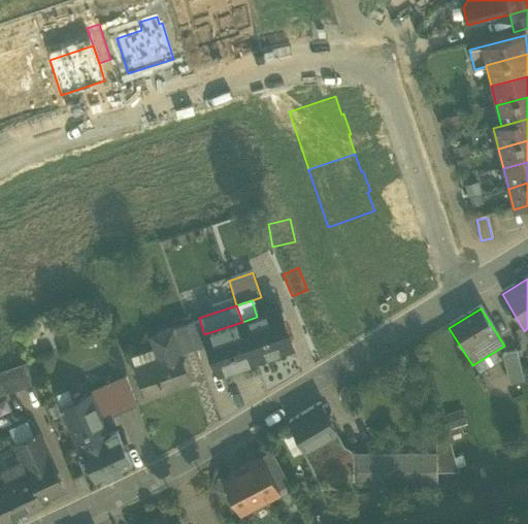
[(257,317),(242,322),(256,361),(292,349),(278,309),(257,317)]
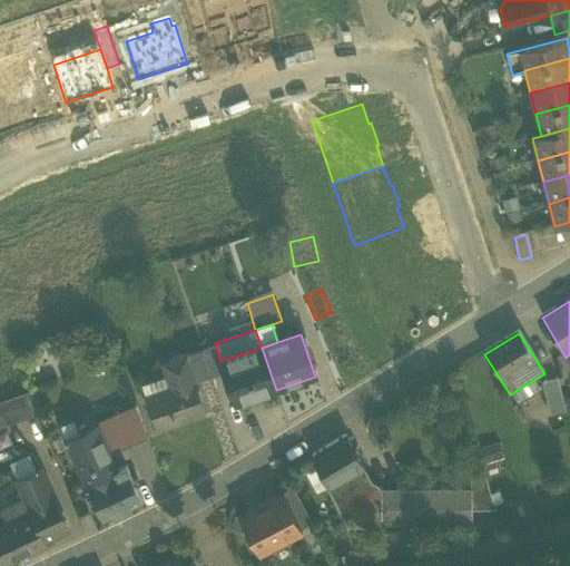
[(216,347),(202,352),(210,378),(224,373),(225,373),(220,361),(216,347)]
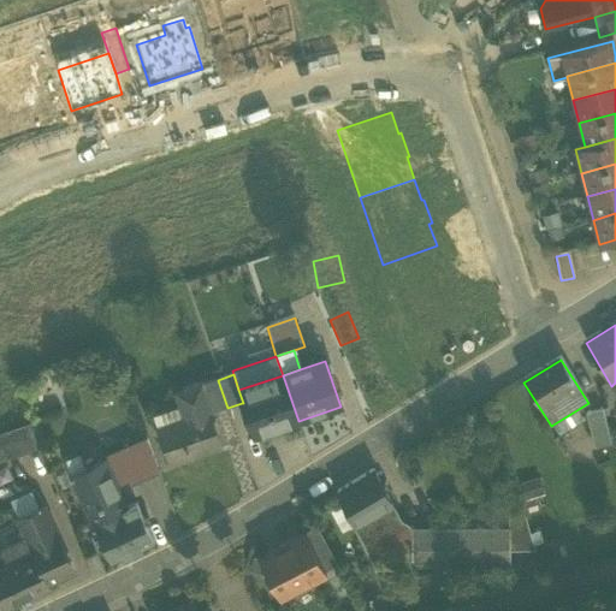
[(260,434),(298,421),(283,375),(238,390),(243,403),(242,403),(253,437),(260,434)]
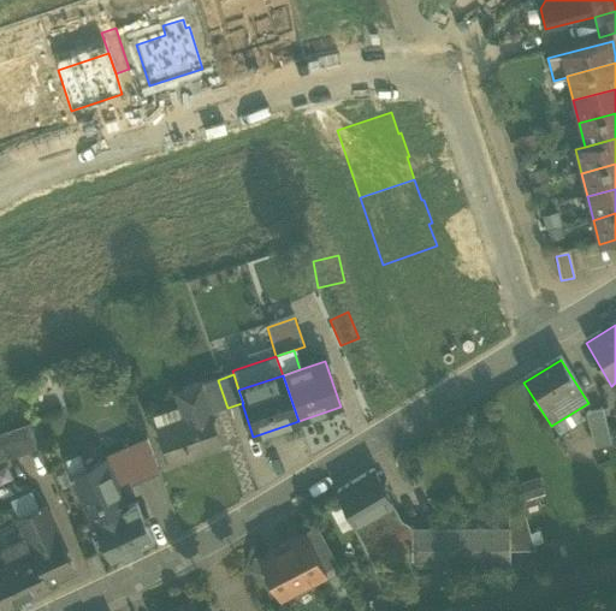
[(211,414),(227,408),(218,380),(201,386),(211,414)]
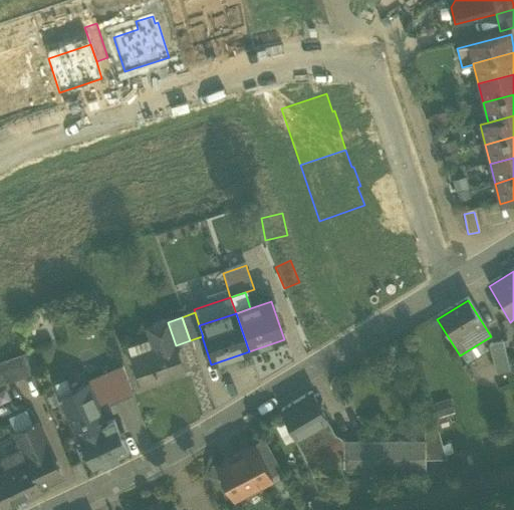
[(132,358),(142,388),(185,372),(176,345),(168,322),(148,328),(152,339),(155,350),(132,358)]
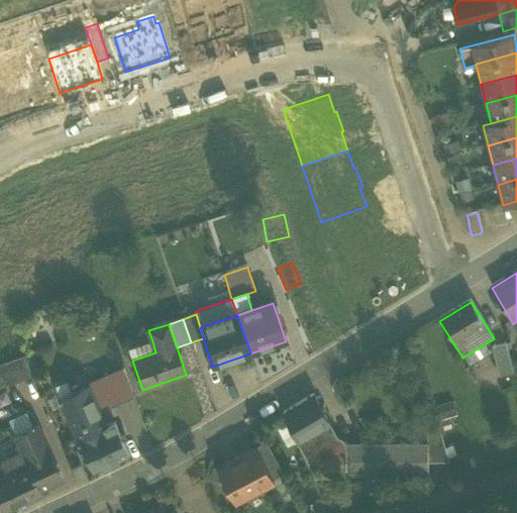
[(156,352),(152,341),(128,349),(132,361),(156,352)]
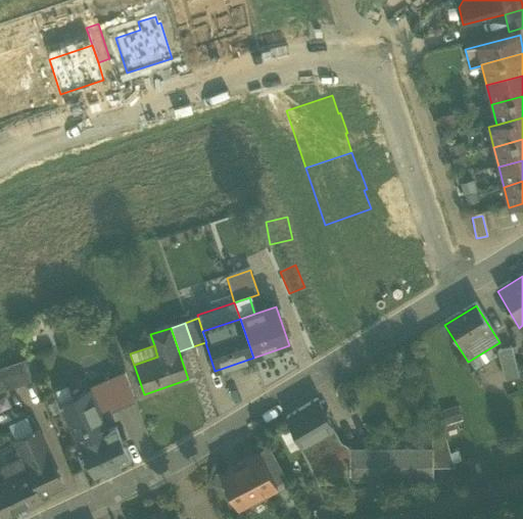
[(497,354),(505,383),(519,379),(517,372),(512,349),(497,354)]
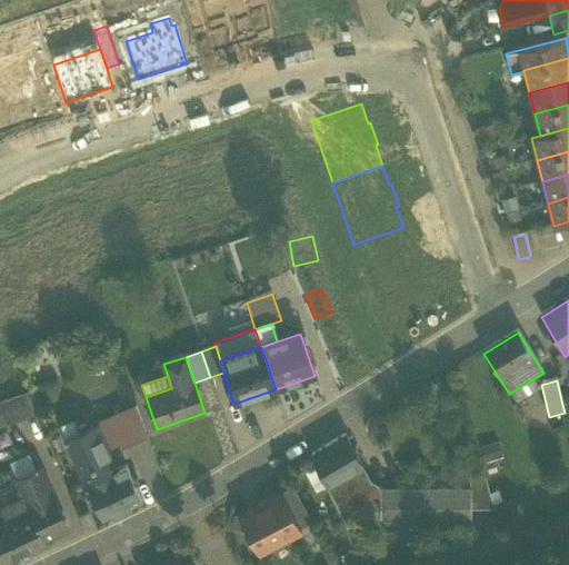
[(0,418),(6,434),(39,420),(29,395),(0,404),(0,418)]
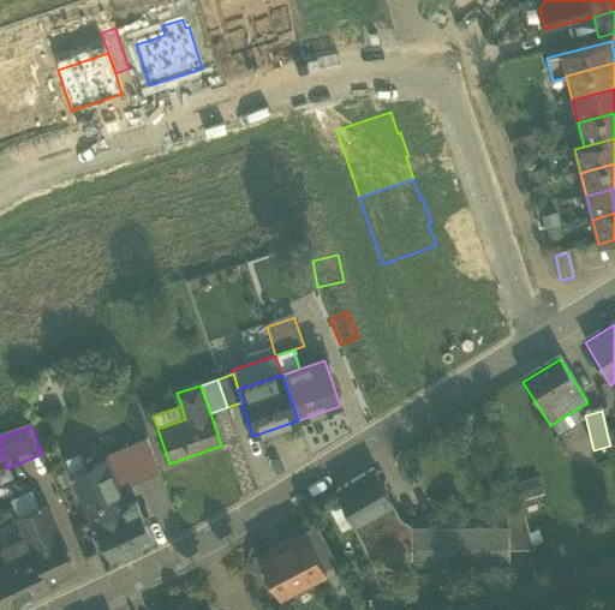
[(117,454),(120,461),(132,485),(159,474),(147,441),(117,454)]
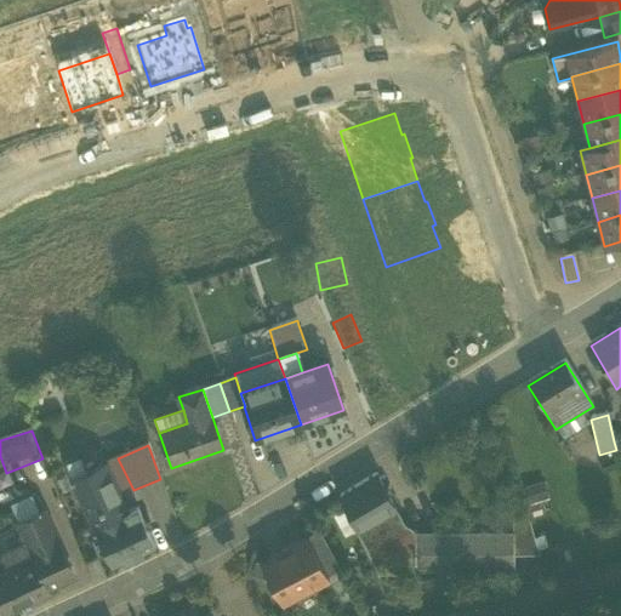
[(127,514),(119,496),(108,472),(106,465),(72,479),(72,482),(70,482),(72,484),(73,484),(93,530),(127,514)]
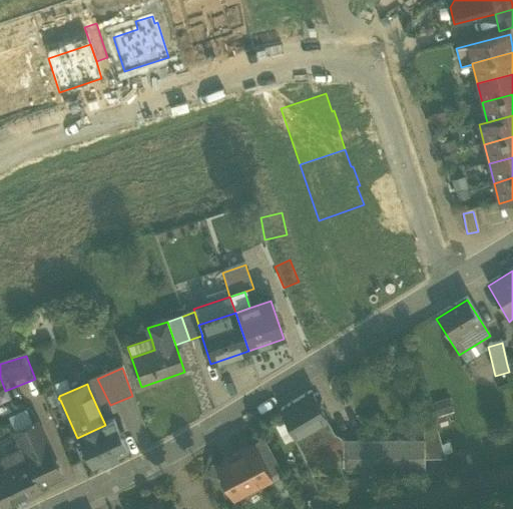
[(100,385),(89,390),(98,410),(110,405),(100,385)]
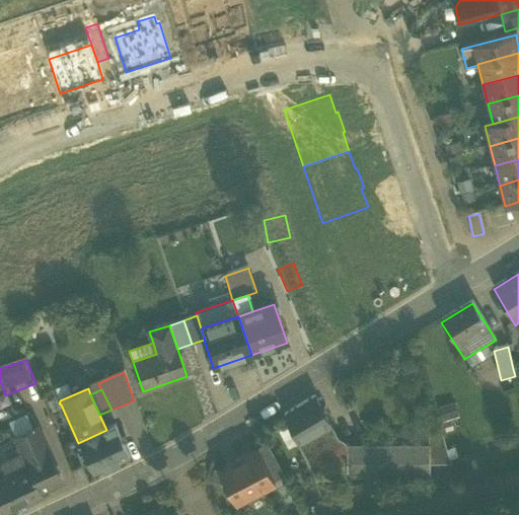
[(284,417),(300,447),(329,429),(314,398),(284,417)]
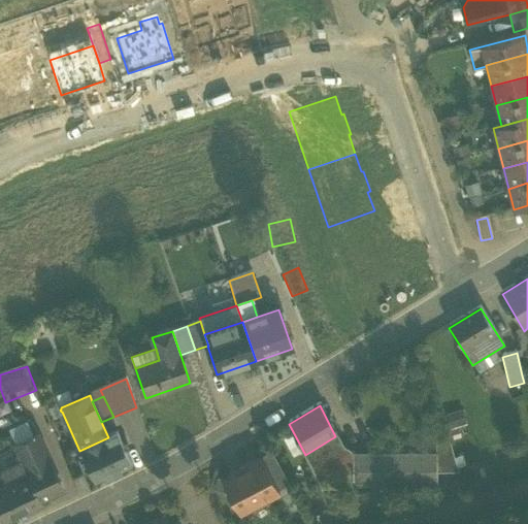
[(8,431),(15,446),(33,437),(27,423),(8,431)]
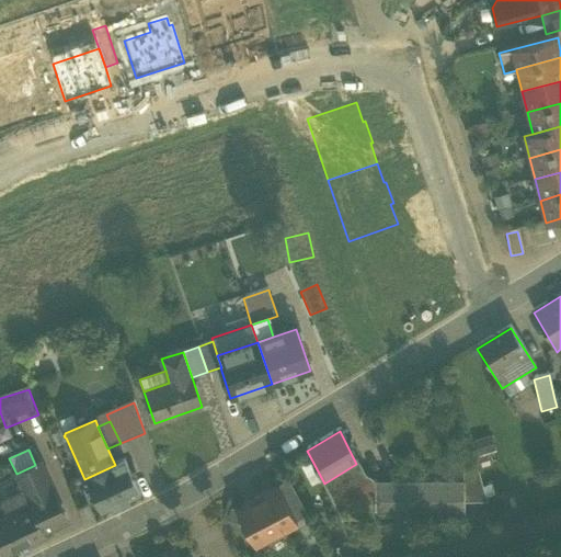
[(115,465),(84,479),(101,514),(140,497),(124,461),(115,465)]
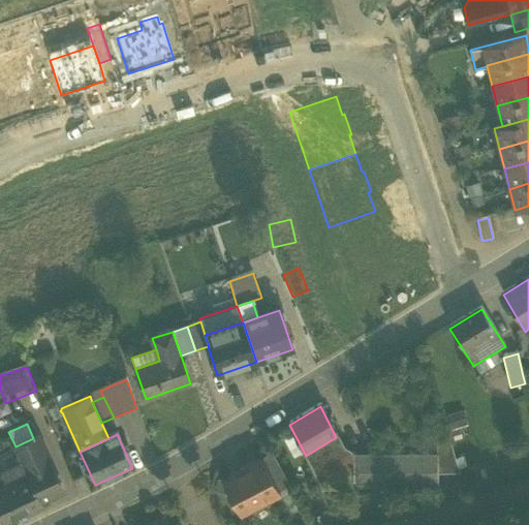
[(19,459),(22,465),(24,464),(41,503),(53,498),(50,491),(59,486),(37,437),(33,438),(16,446),(21,458),(19,459)]
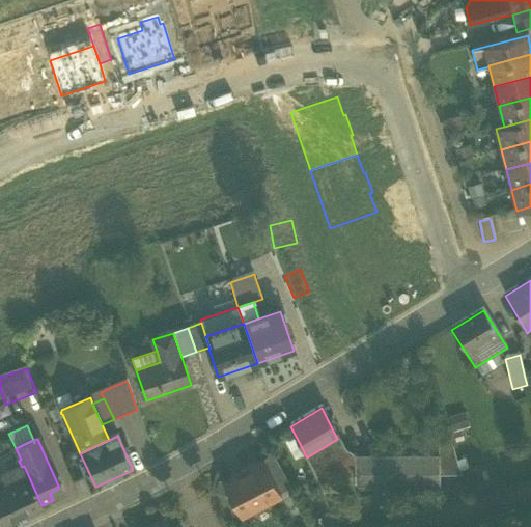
[(344,453),(337,439),(307,458),(325,492),(355,492),(355,460),(347,460),(344,453)]
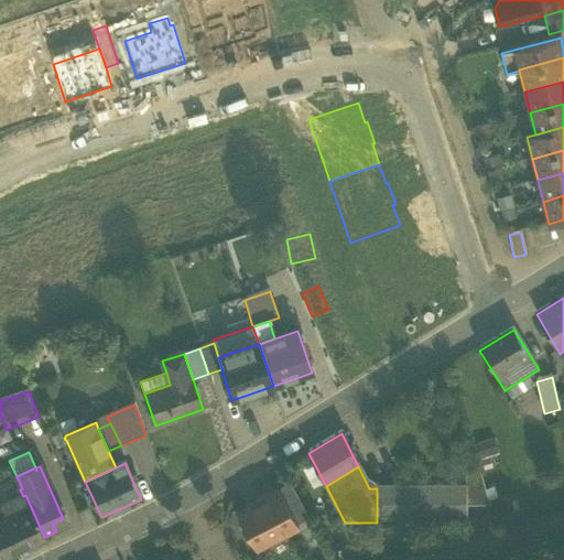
[(467,508),(490,507),(479,473),(465,474),(465,486),(467,486),(467,508)]
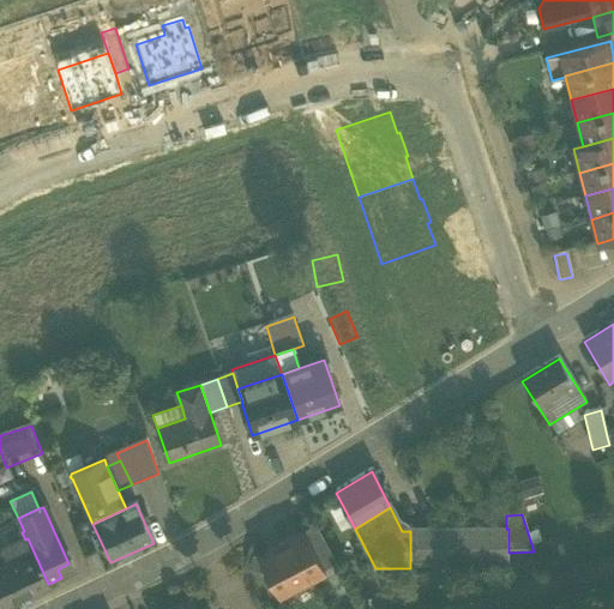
[(304,534),(323,572),(336,565),(315,528),(304,534)]
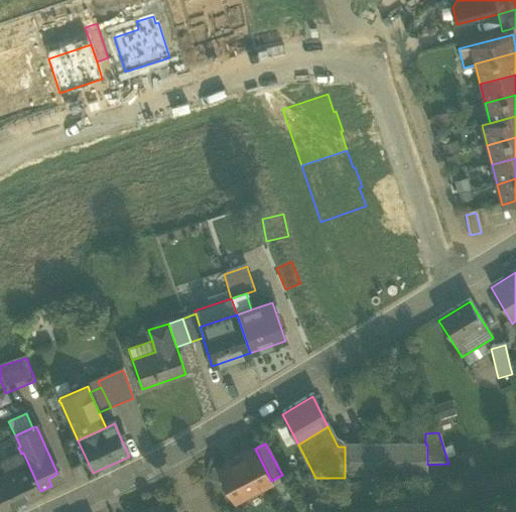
[(345,478),(427,478),(427,465),(427,444),(425,444),(345,445),(345,446),(345,478)]
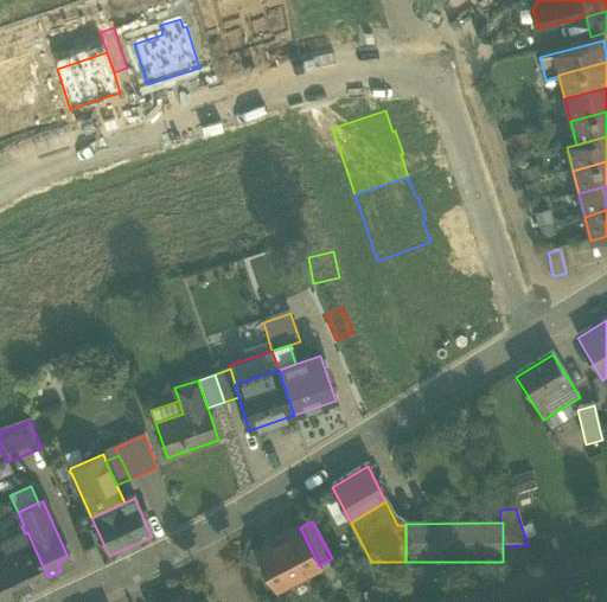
[(261,563),(278,595),(323,570),(319,565),(300,527),(266,545),(266,546),(261,563)]
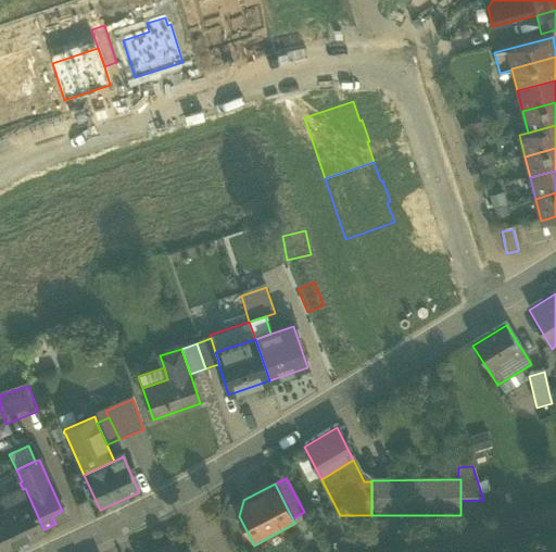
[(46,535),(43,529),(25,488),(23,489),(0,500),(0,502),(7,517),(0,519),(0,551),(11,551),(46,535)]
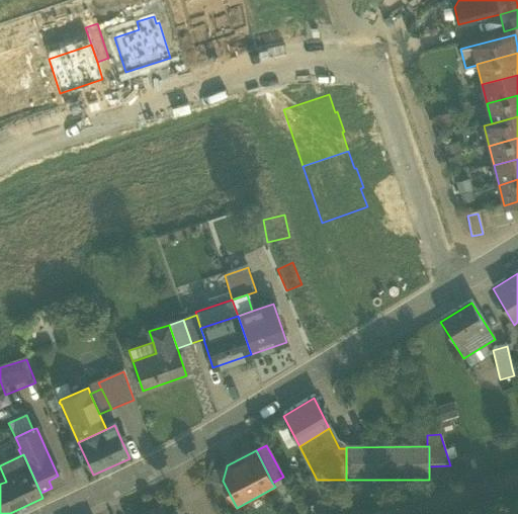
[(62,483),(58,476),(49,481),(52,488),(62,483)]
